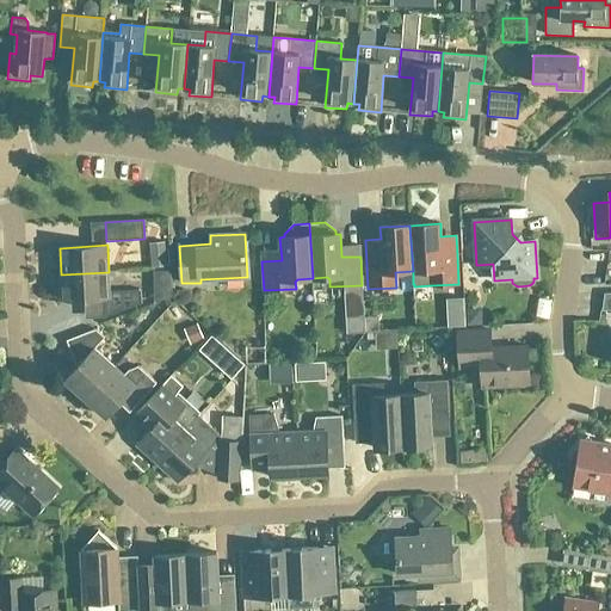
[(110,292),(109,272),(61,275),(62,301),(104,300),(104,318),(142,303),(141,290),(110,292)]
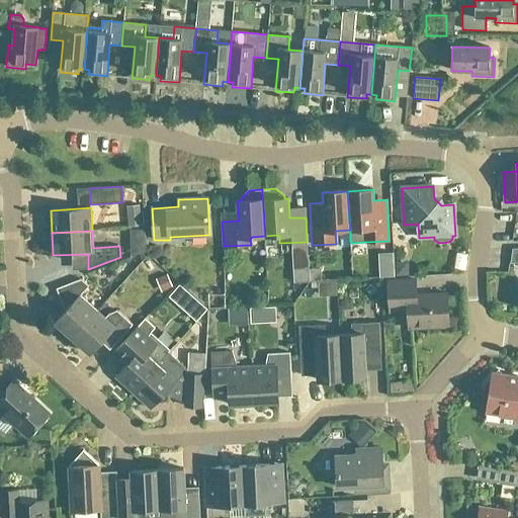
[(56,323),(73,338),(97,311),(80,295),(89,286),(81,279),(57,288),(65,312),(56,323)]
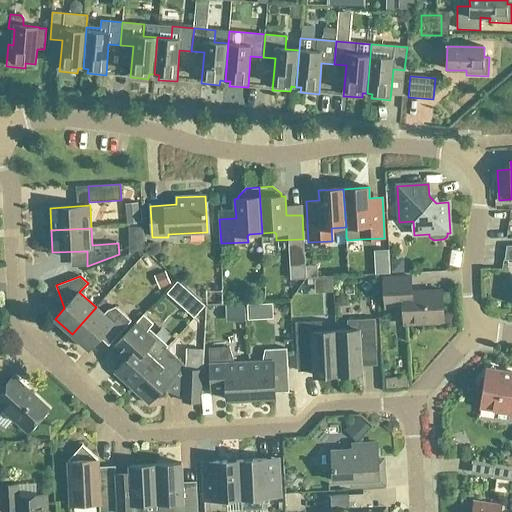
[(383,278),(385,308),(403,307),(404,325),(444,323),(442,291),(412,292),(411,277),(383,278)]
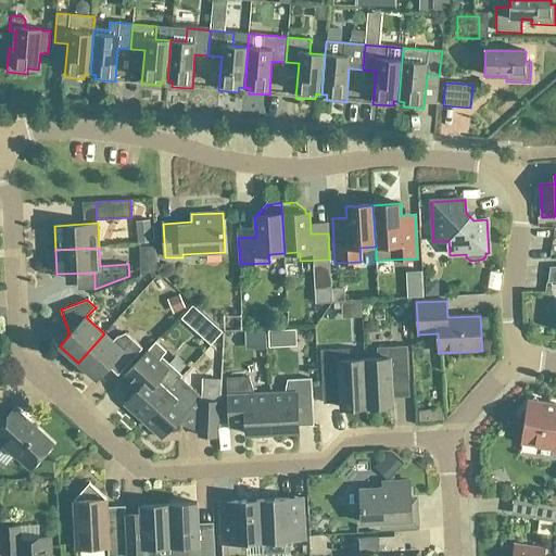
[(113,342),(104,333),(78,363),(97,380),(115,359),(125,368),(142,349),(126,333),(116,338),(113,342)]
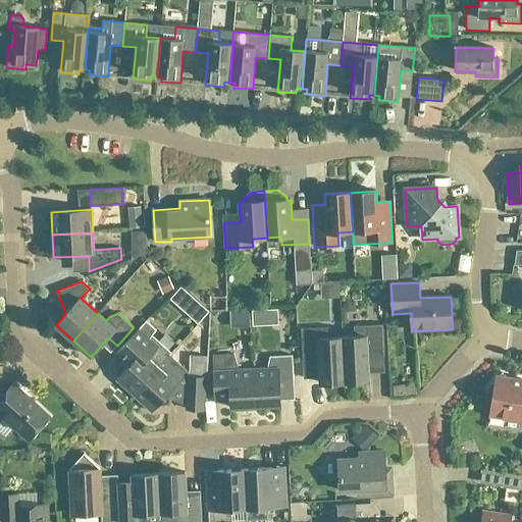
[(160,365),(151,356),(159,348),(149,338),(157,330),(146,321),(115,355),(128,367),(116,380),(134,396),(170,356),(169,355),(160,365)]
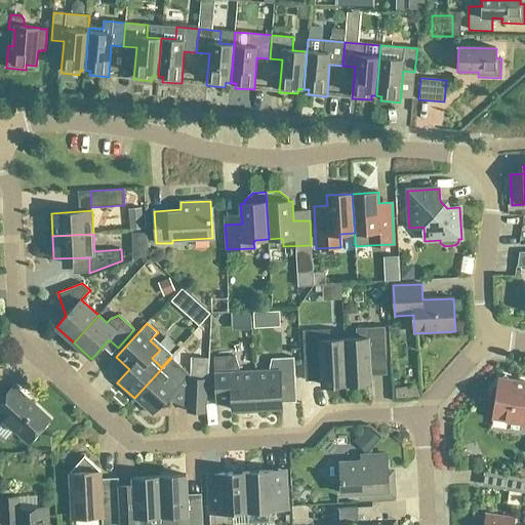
[(345,339),(347,385),(371,384),(370,361),(387,360),(385,327),(356,328),(356,338),(345,339)]
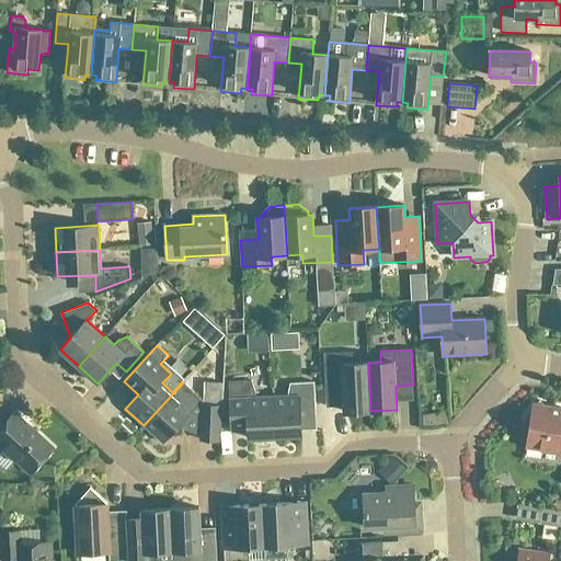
[(370,411),(368,363),(355,363),(355,352),(323,354),(325,389),(343,389),(344,412),(370,411)]
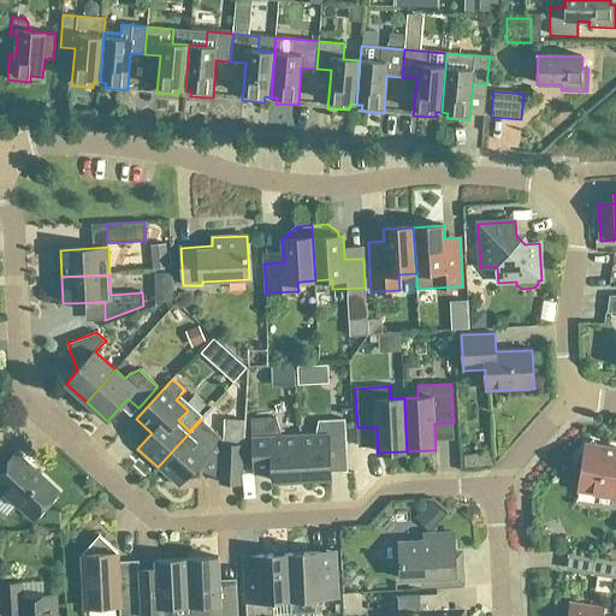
[(254,474),(272,474),(273,483),(302,481),(300,436),(282,437),(277,419),(252,420),(254,474)]
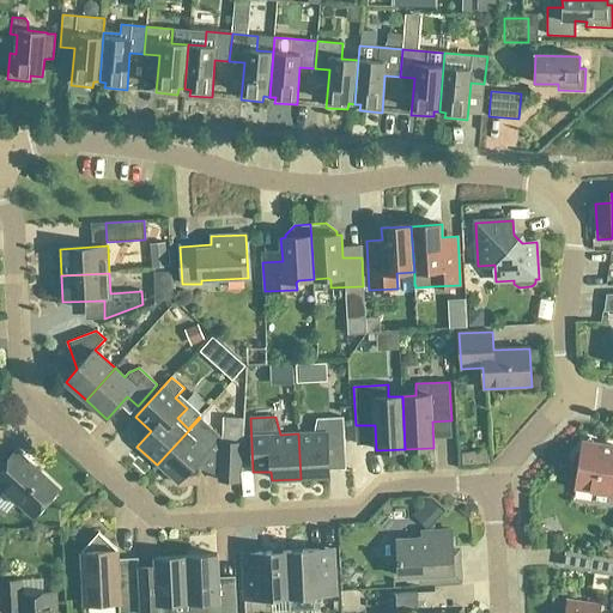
[(219,436),(200,418),(157,465),(178,484),(211,449),(208,448),(219,436)]
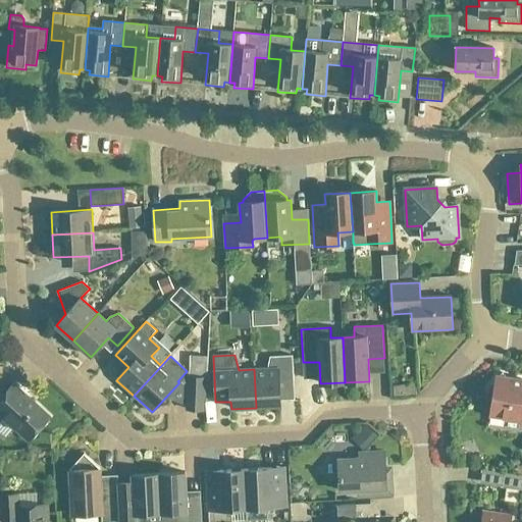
[(267,368),(254,369),(256,408),(280,406),(279,388),(294,387),(293,356),(269,357),(267,368)]
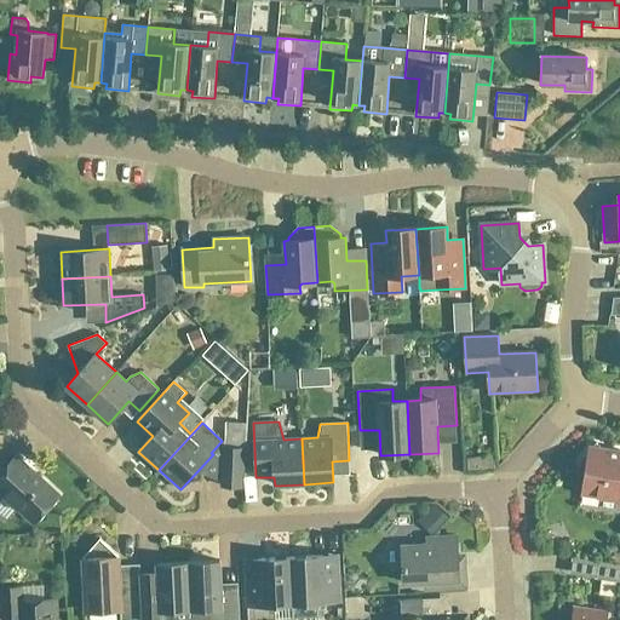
[(589,451),(579,461),(586,469),(583,495),(616,500),(616,503),(619,503),(619,451),(602,449),(596,443),(592,447),(590,447),(589,451)]
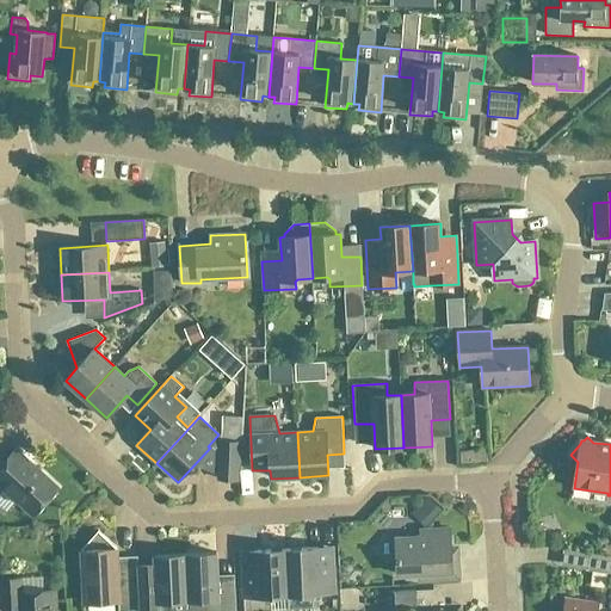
[(220,442),(218,480),(239,480),(241,442),(220,442)]
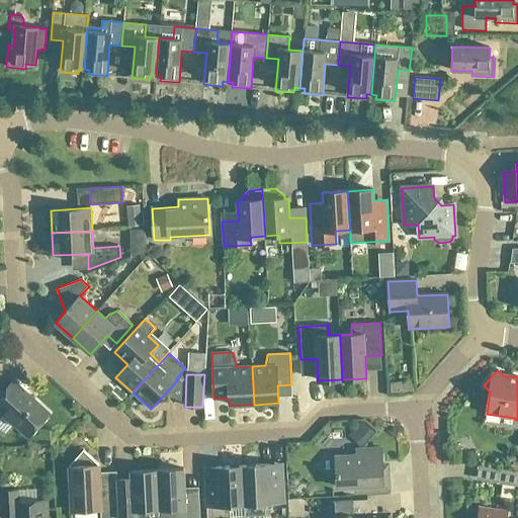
[(0,393),(0,412),(28,438),(50,414),(13,381),(2,395),(0,393)]
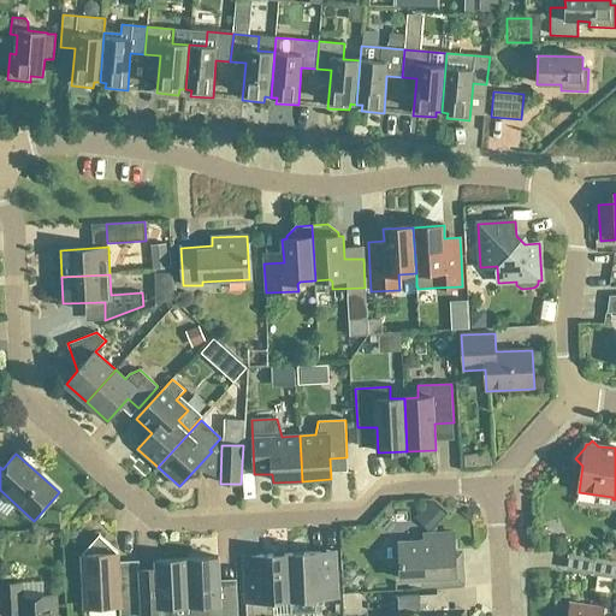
[(425,542),(400,543),(401,580),(422,579),(424,586),(463,584),(462,563),(455,563),(454,533),(425,535),(425,542)]
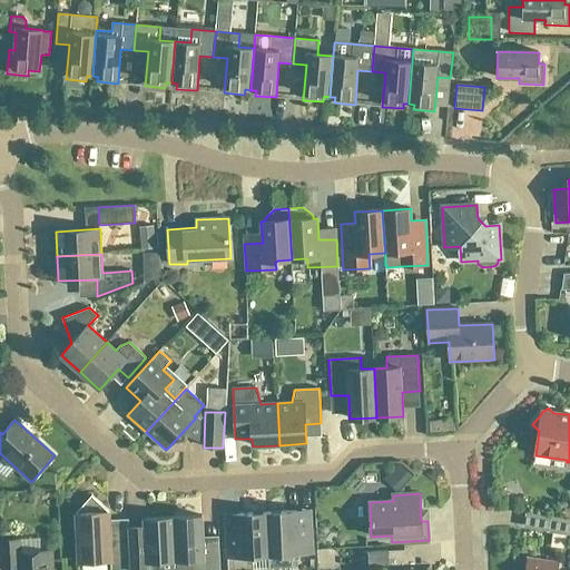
[(130,569),(129,541),(129,527),(128,519),(109,520),(109,511),(91,495),(76,513),(78,562),(110,560),(110,569),(130,569)]
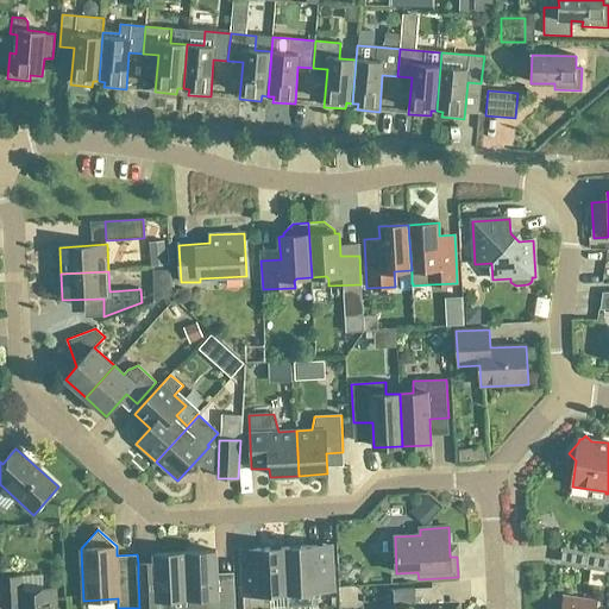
[(332,546),(286,548),(288,594),(288,608),(315,607),(314,592),(334,591),(332,546)]
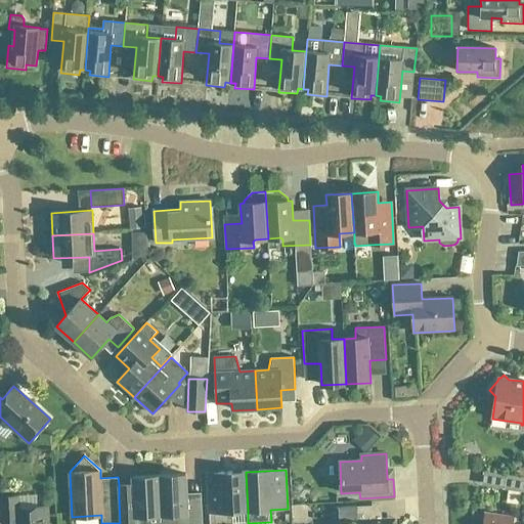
[(248,523),(248,511),(246,472),(207,473),(209,523),(232,523),(233,523),(248,523)]
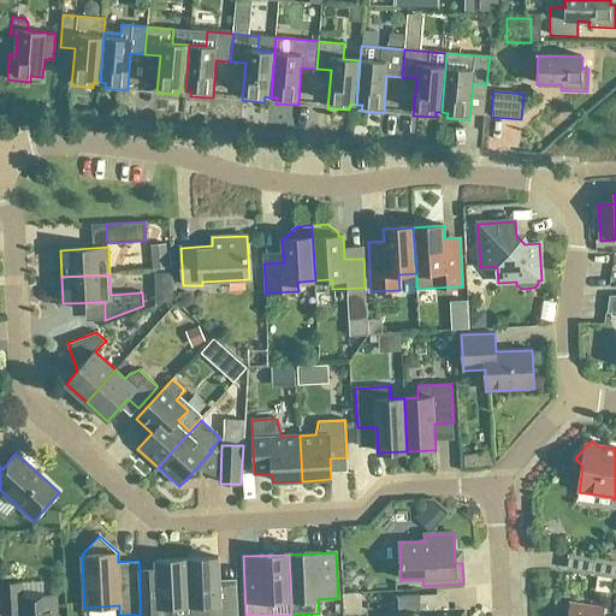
[(188,560),(189,615),(237,615),(237,586),(220,587),(218,557),(188,560)]
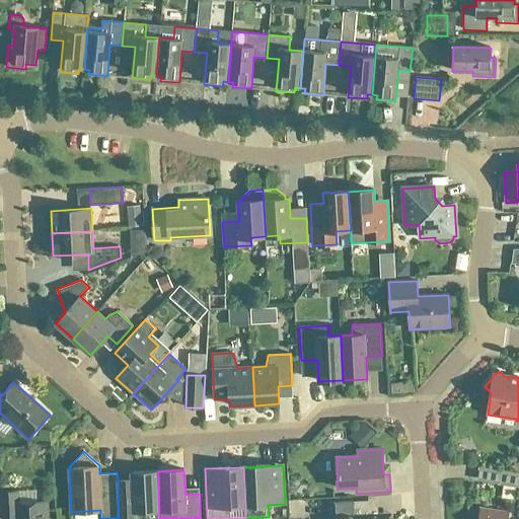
[(501,470),(499,485),(518,487),(518,472),(513,472),(501,470)]
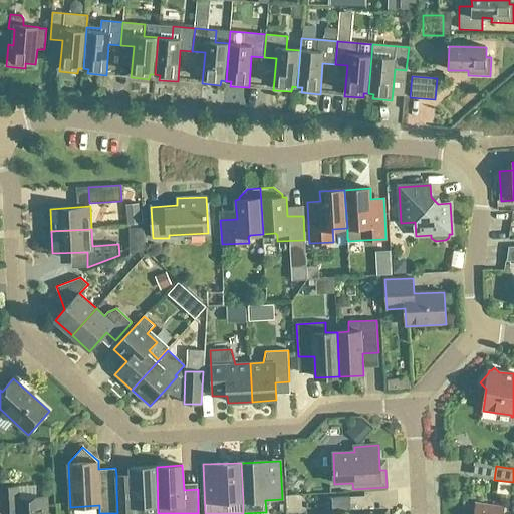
[(117,513),(158,513),(157,467),(131,468),(131,474),(116,475),(116,488),(117,513)]
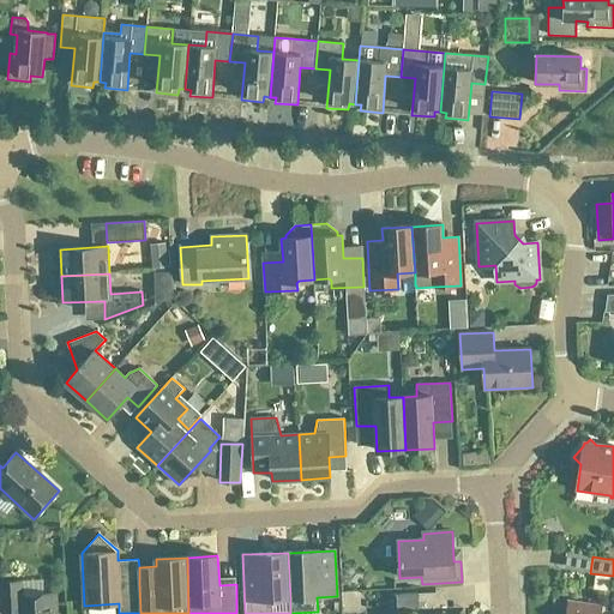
[(22,596),(20,582),(0,583),(2,612),(17,612),(16,613),(55,613),(55,594),(22,596)]
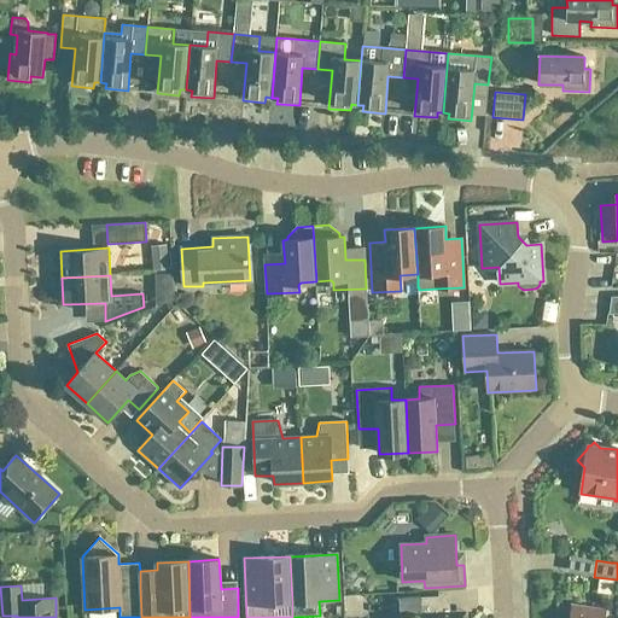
[(395,604),(392,604),(392,617),(456,617),(450,612),(421,613),(420,598),(394,599),(395,604)]
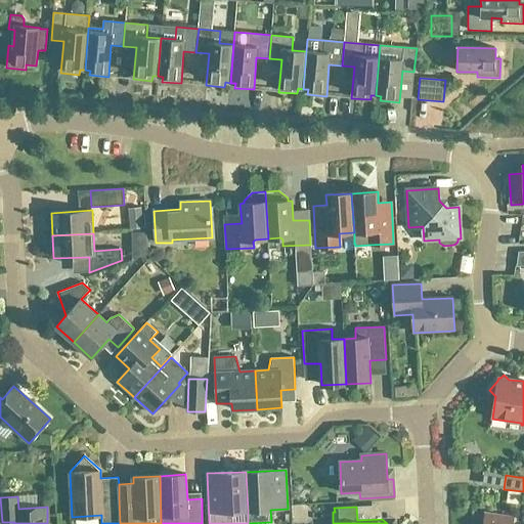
[(511,523),(513,517),(485,513),(483,523),(511,523)]
